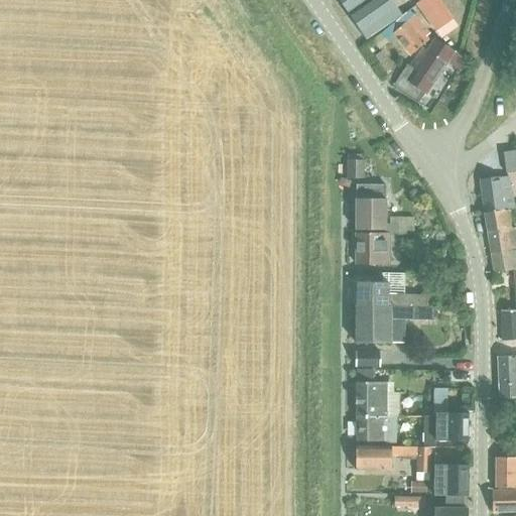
[(390,0),(338,0),(365,39),(401,14),(390,0)]
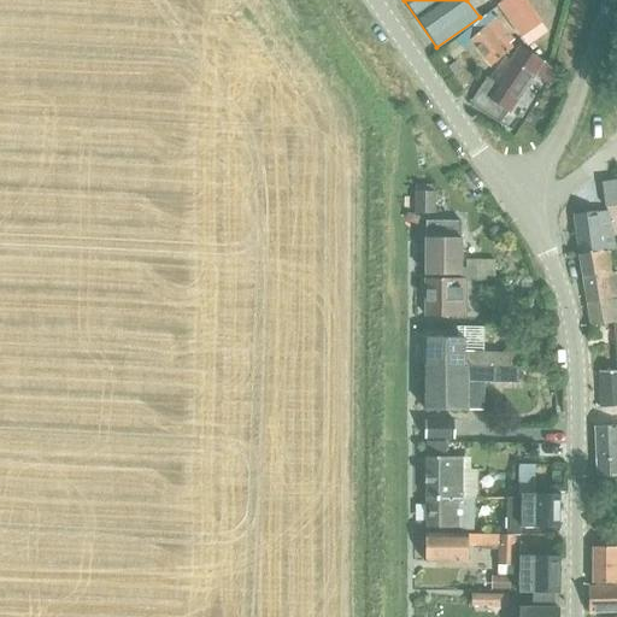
[(505,0),(499,5),(527,46),(546,33),(523,0),(505,0)]
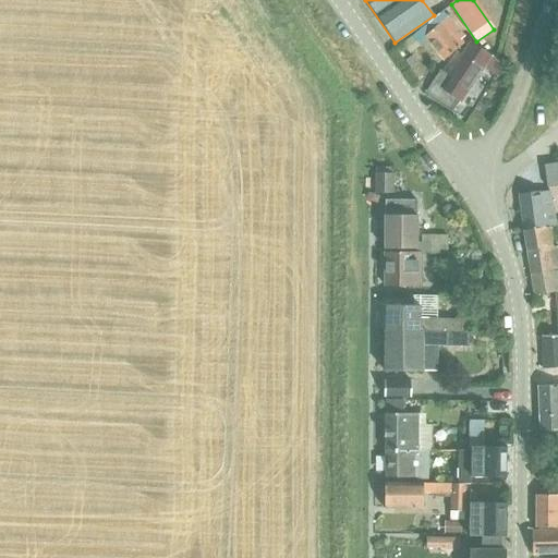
[(413,37),(417,43),(424,37),(444,61),(463,44),(460,40),(464,37),(443,11),(413,37)]
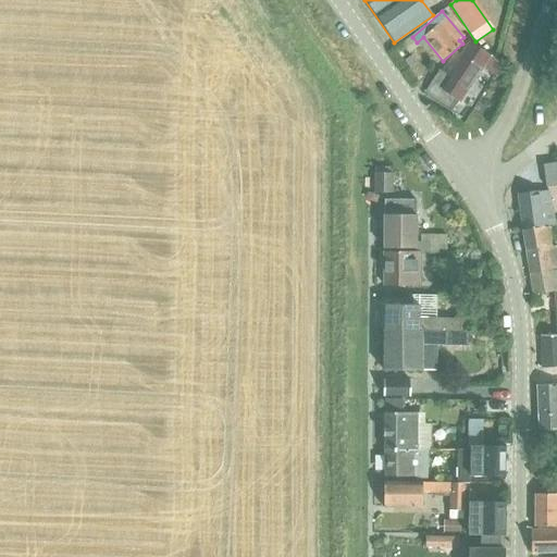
[(452,112),(452,111),(468,88),(489,57),(469,44),(461,56),(458,53),(453,59),(444,72),(440,70),(426,88),(423,95),(452,112)]
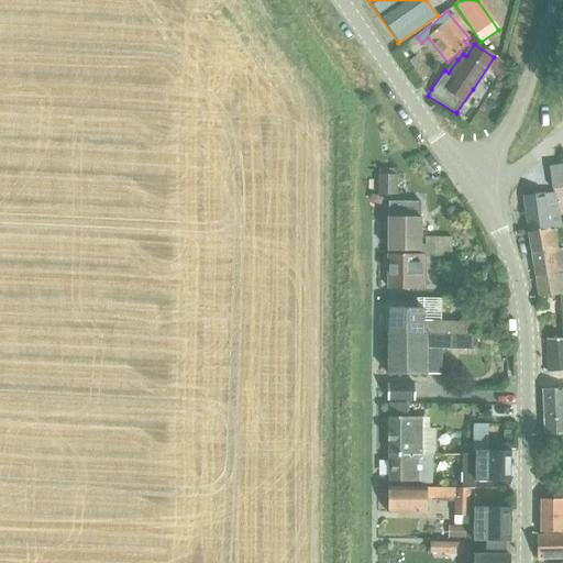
[(562,187),(562,164),(549,167),(552,189),(562,187)]
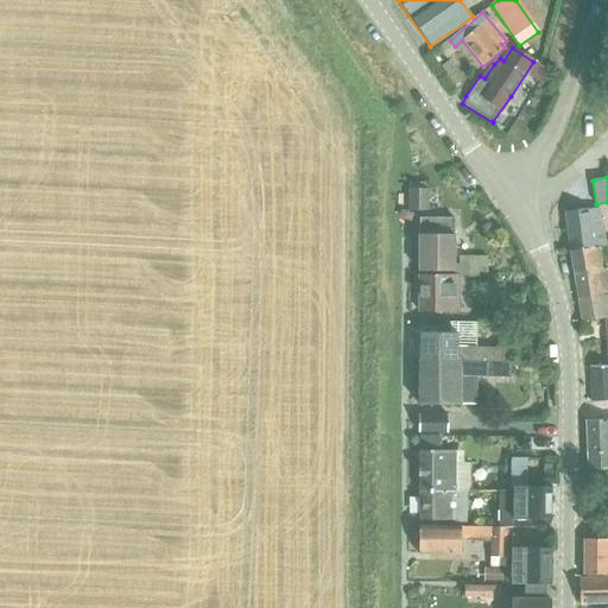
[(409,210),(428,210),(429,189),(410,189),(409,210)]
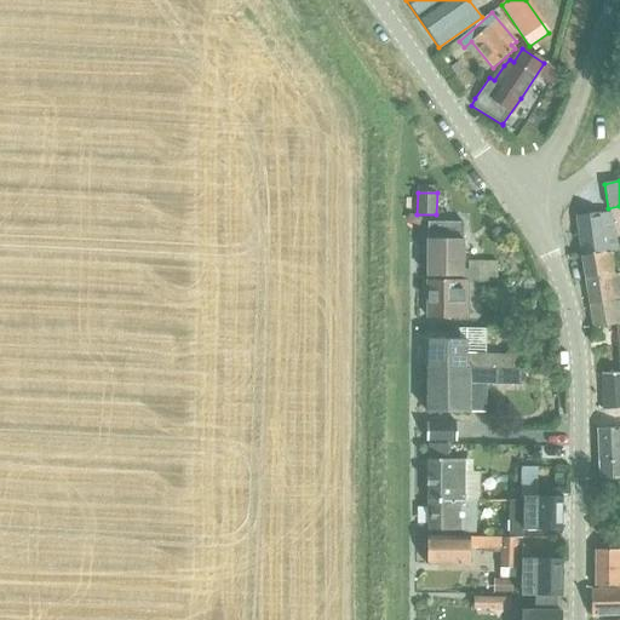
[(577,217),(581,257),(610,253),(618,252),(615,230),(614,230),(612,213),(577,217)]
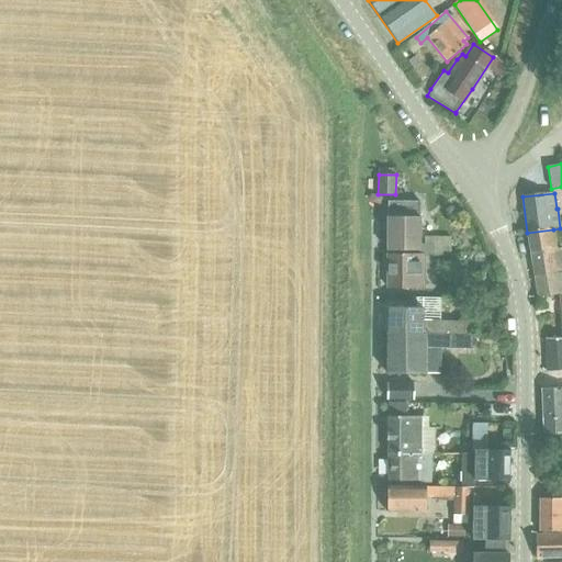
[(420,202),(388,202),(388,250),(419,251),(419,255),(425,255),(451,255),(450,237),(424,237),(424,244),(419,245),(420,202)]
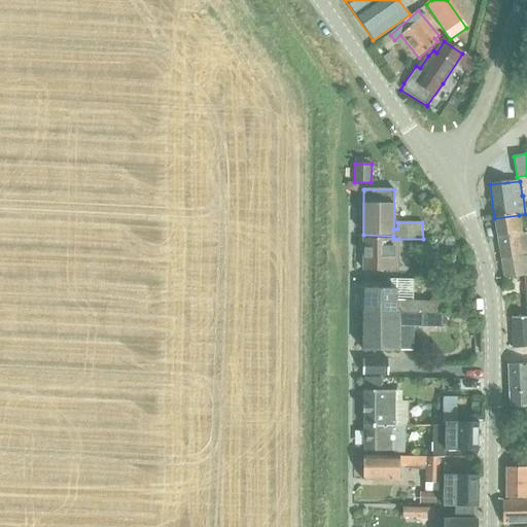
[(504,279),(524,276),(526,275),(526,234),(522,235),(519,215),(494,218),(504,279)]
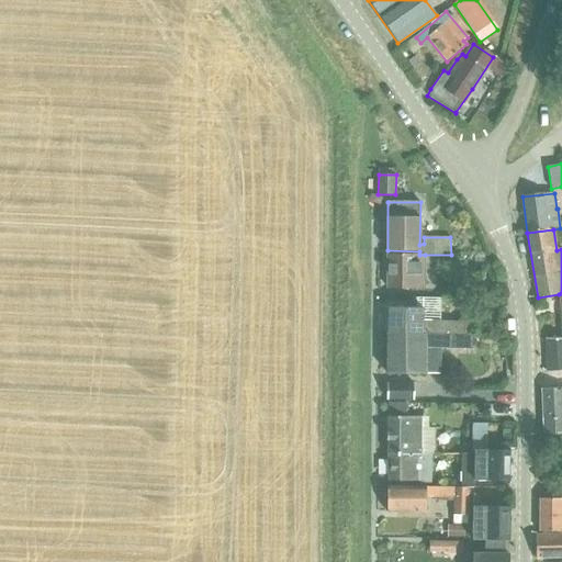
[(419,255),(389,255),(388,255),(388,289),(425,289),(425,255),(419,255)]
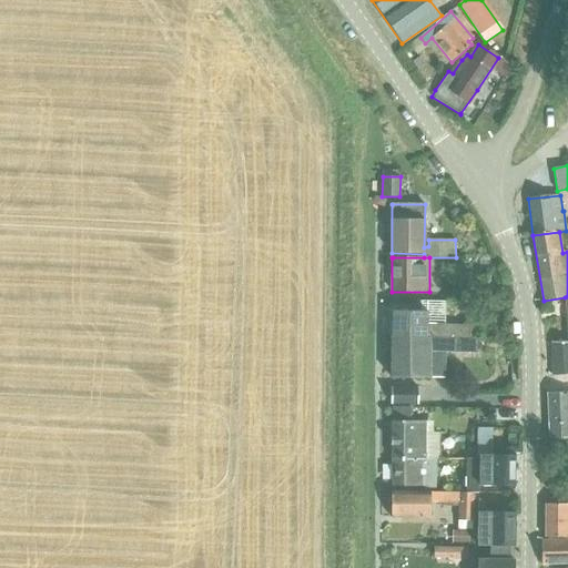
[(465,290),(449,288),(448,302),(464,303),(465,290)]
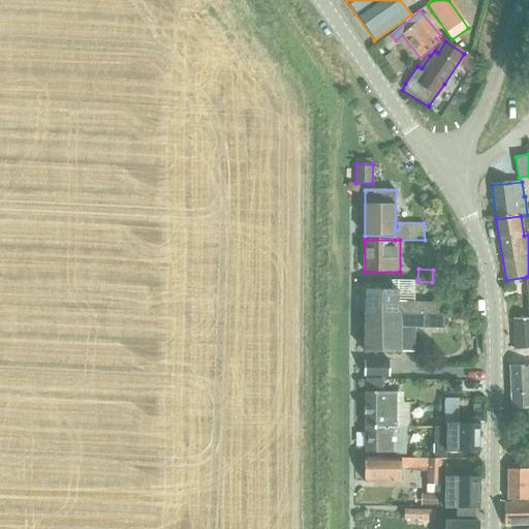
[(366,290),(366,314),(444,316),(444,304),(398,302),(398,291),(366,290)]
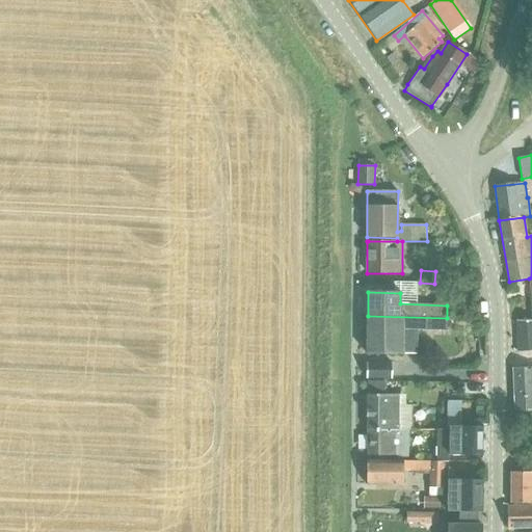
[(368,316),(367,316),(367,354),(403,354),(403,328),(420,329),(446,329),(447,318),(368,316)]
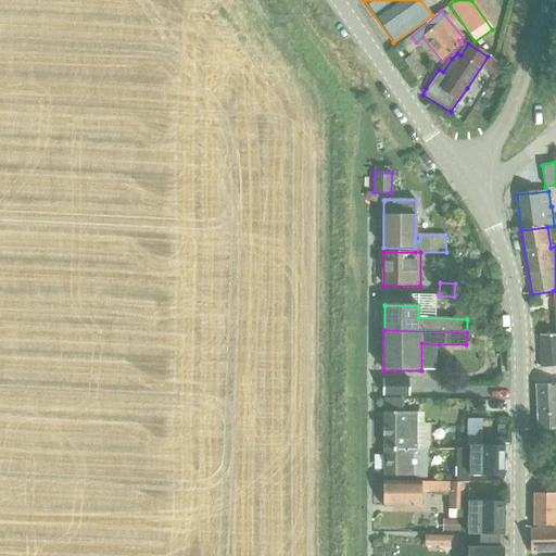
[(555,335),(540,335),(541,367),(555,366),(555,335)]
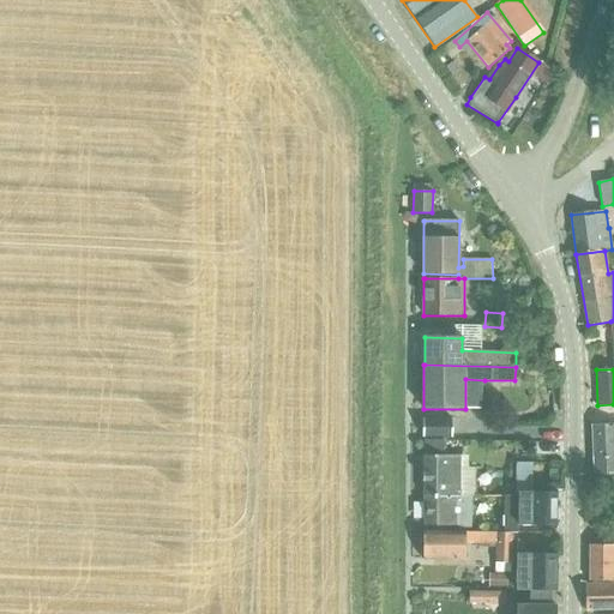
[(452,437),(452,420),(423,419),(423,437),(452,437)]
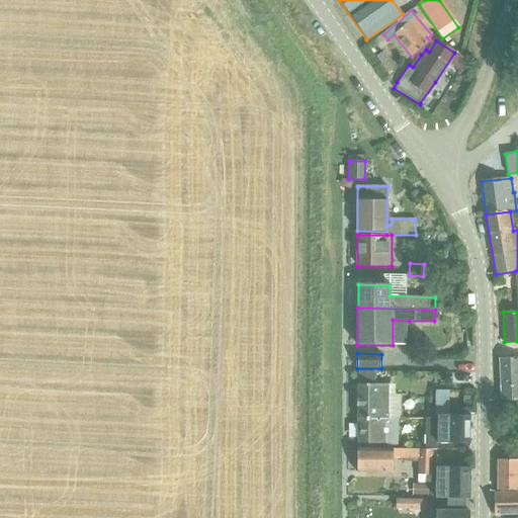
[(517,357),(499,358),(501,401),(517,401),(517,357)]
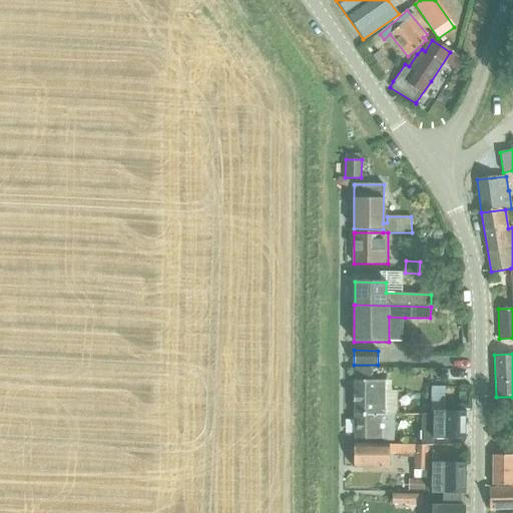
[(370,381),(370,368),(355,368),(355,381),(370,381)]
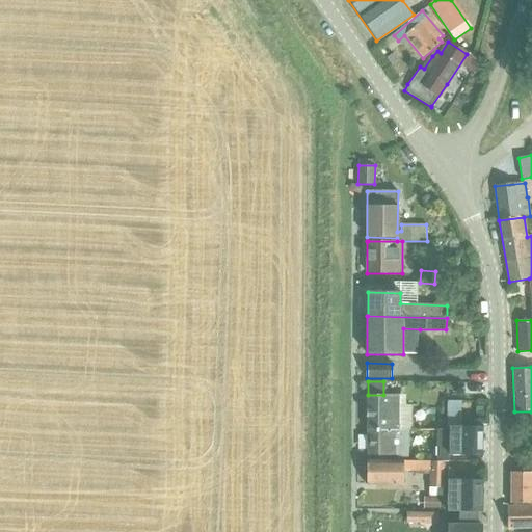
[(383,395),(368,395),(368,430),(408,430),(410,430),(410,405),(405,405),(405,395),(400,395),(383,395)]
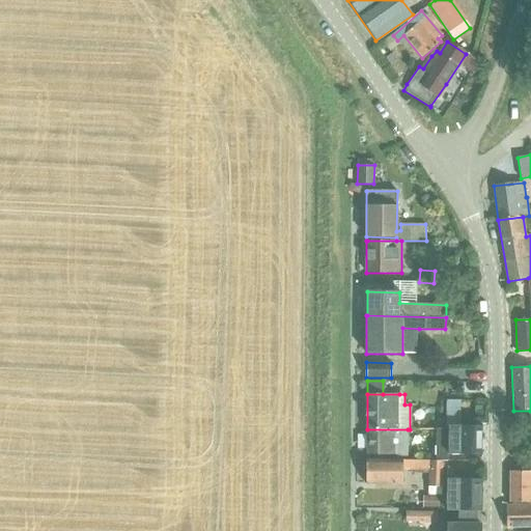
[(481,426),(448,425),(448,427),(448,428),(448,454),(450,454),(481,454),(481,426)]
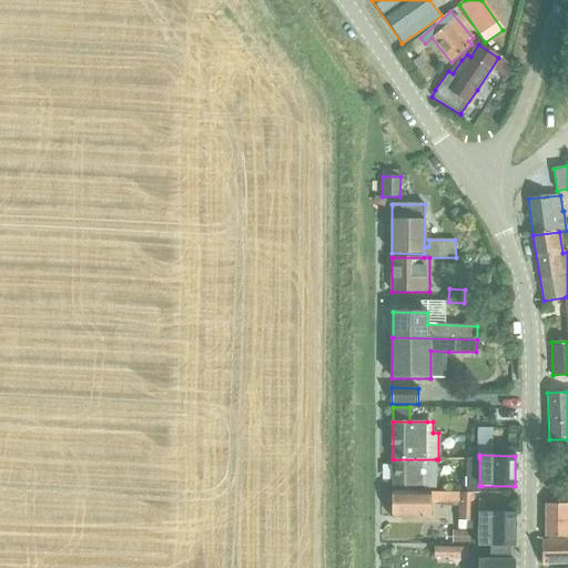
[(479,458),(479,457),(466,457),(466,476),(466,493),(478,493),(482,493),(482,486),(479,486),(479,458)]
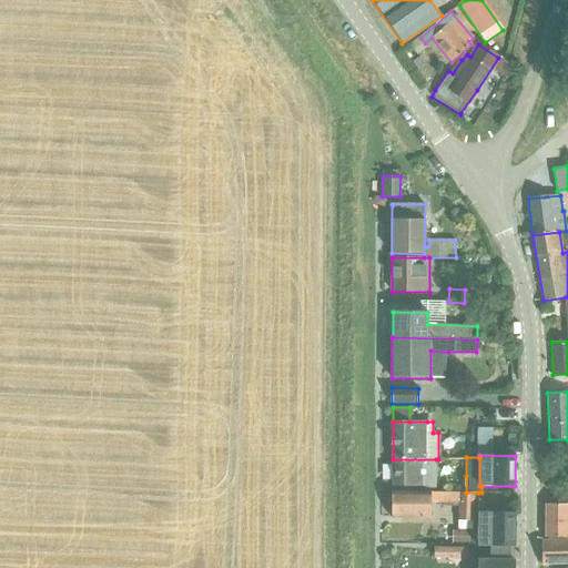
[(436,459),(393,459),(393,486),(436,486),(436,459)]
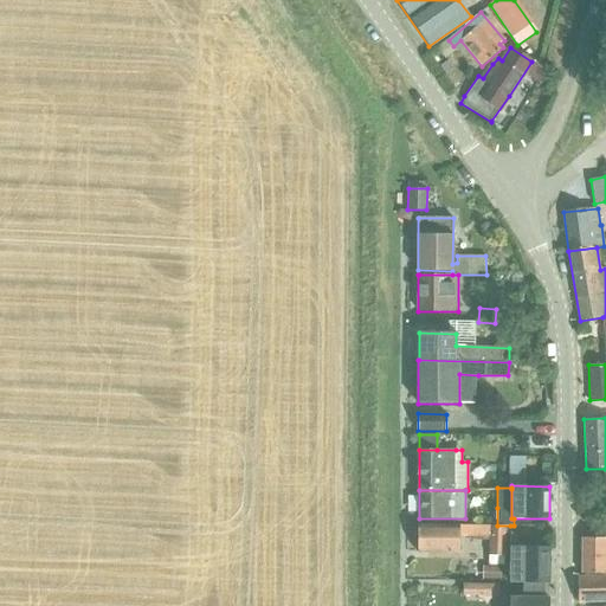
[(488,565),(504,565),(505,527),(418,524),(418,553),(459,553),(459,536),(470,536),(470,540),(489,540),(488,565)]
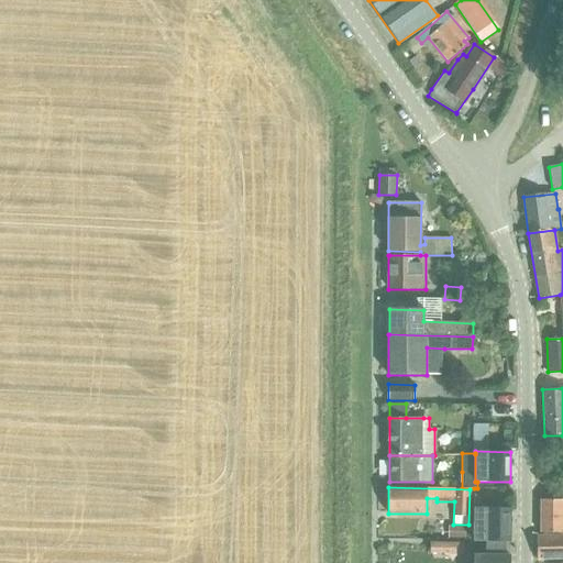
[(562,499),(541,499),(541,533),(562,532),(562,499)]
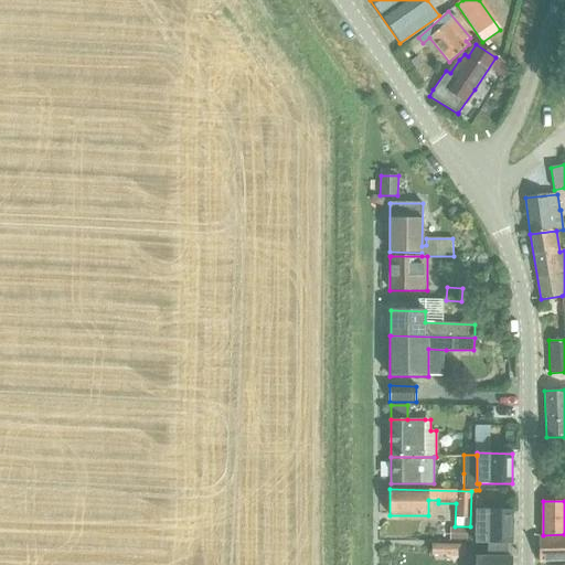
[(512,510),(476,510),(475,543),(488,543),(488,555),(508,555),(508,543),(512,543),(512,510)]
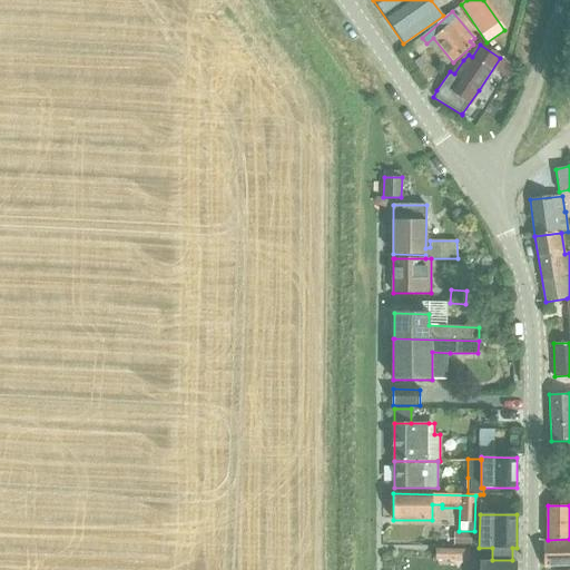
[(454,533),(453,546),(471,546),(471,533),(454,533)]
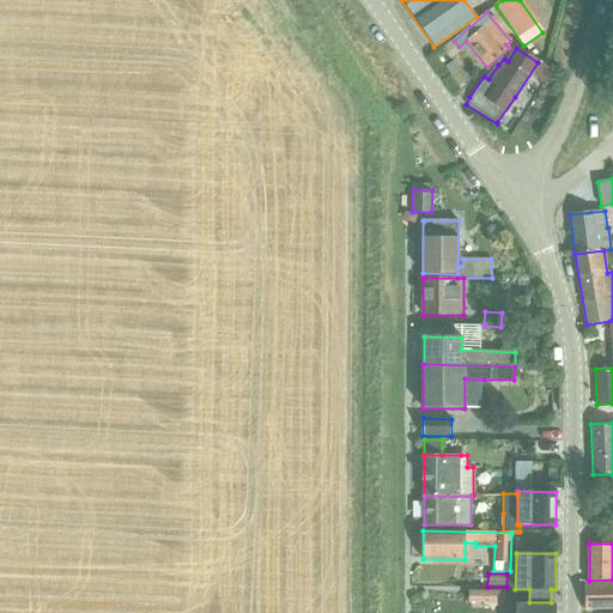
[(612,583),(584,584),(584,610),(612,608),(612,583)]
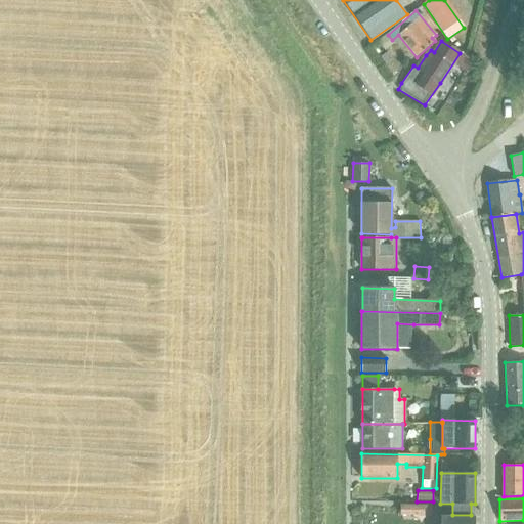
[(431,518),(431,507),(401,507),(401,518),(431,518)]
